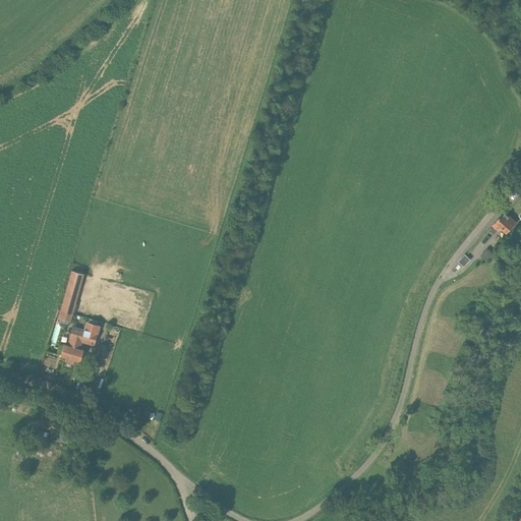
[(515,223),(504,213),(501,215),(496,220),(497,220),(488,229),(494,233),(497,230),(498,231),(501,228),(507,233),(515,223)]
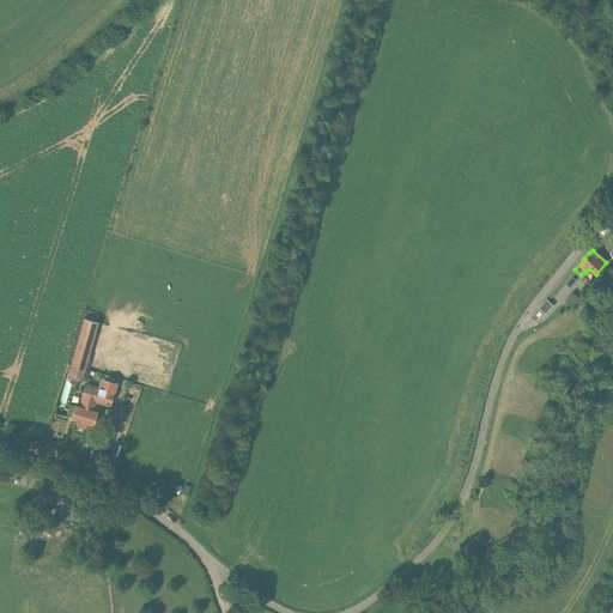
[(571,307),(578,299),(572,293),(565,301),(571,307)]
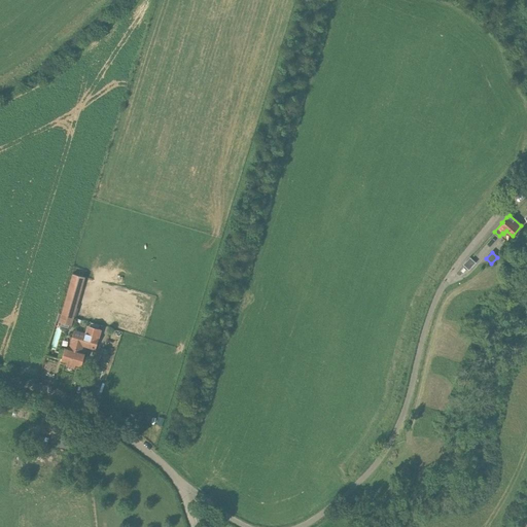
[(468,269),(475,262),(469,258),(464,265),(468,269)]
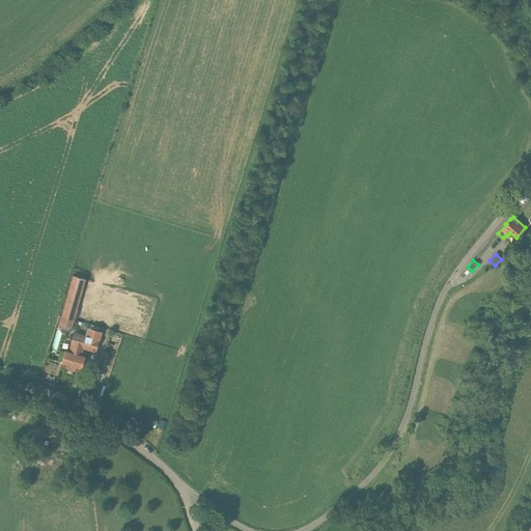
[(60,324),(72,327),(75,318),(68,317),(72,307),(77,309),(86,279),(74,275),(60,324)]
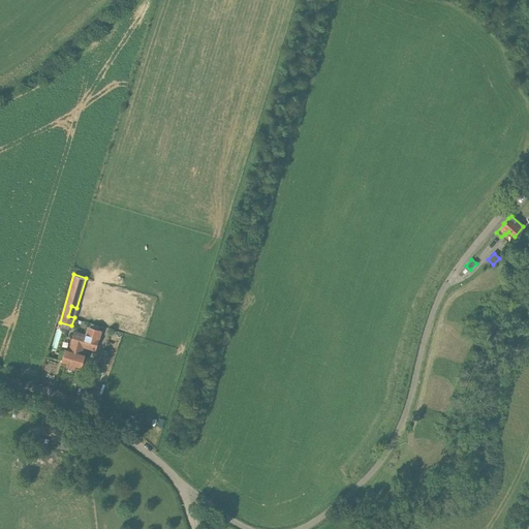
[(65,349),(62,362),(68,364),(67,366),(66,367),(74,369),(74,368),(74,366),(82,367),(85,355),(80,353),(82,346),(95,350),(99,339),(101,331),(88,328),(86,335),(73,331),(67,350),(65,349)]
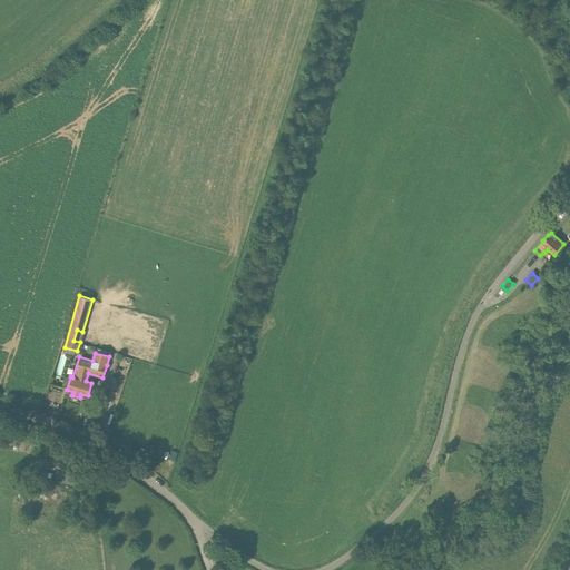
[(107,409),(116,411),(120,394),(111,392),(107,409)]
